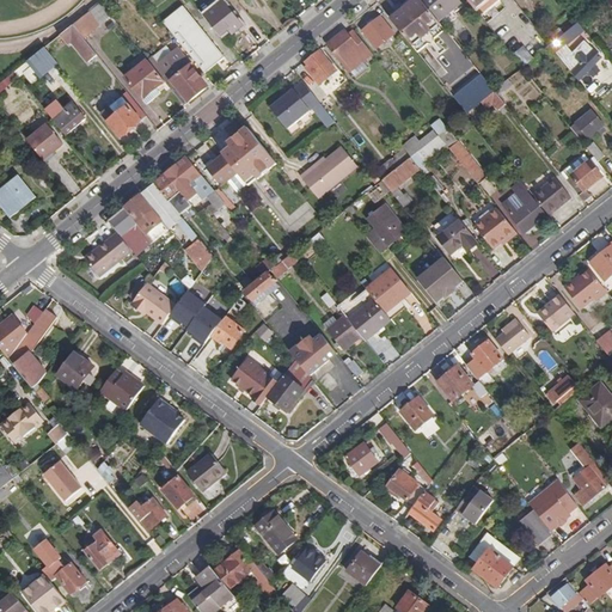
[(408,0),(389,16),(392,20),(412,4),(409,0),(408,0)]
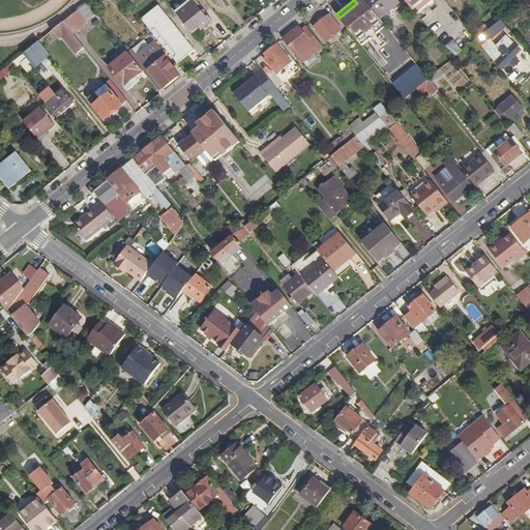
[(360,0),(357,3),(380,31),(386,26),(380,18),(365,0),(360,0)]
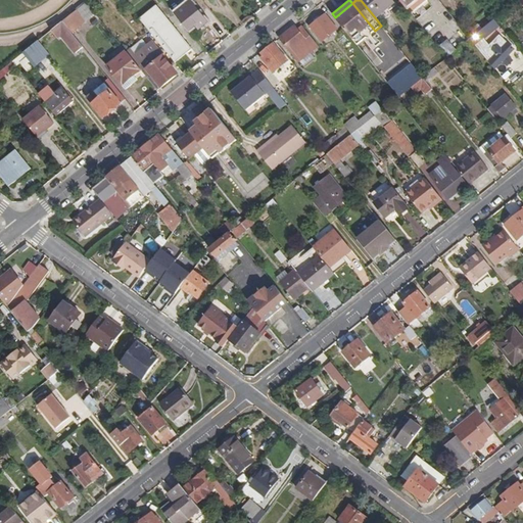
[(392,0),(361,0),(375,17),(394,2),(392,0)]
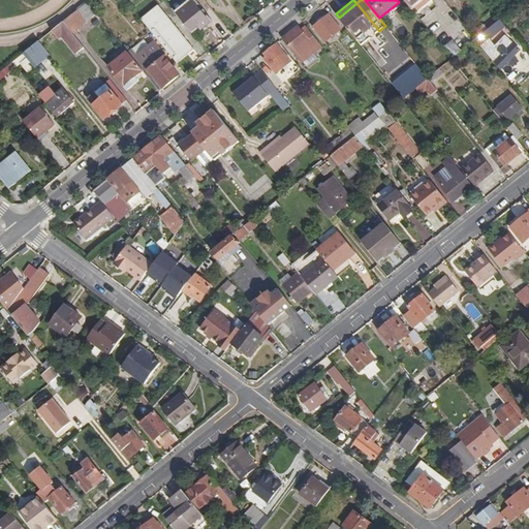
[(405,0),(415,12),(431,0),(405,0)]
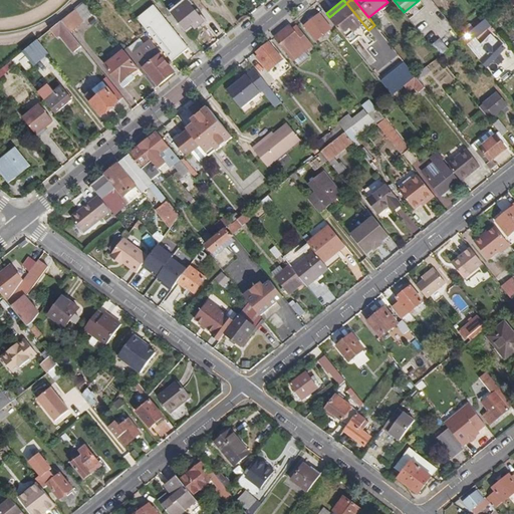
[(508,9),(513,4),(510,0),(504,5),(508,9)]
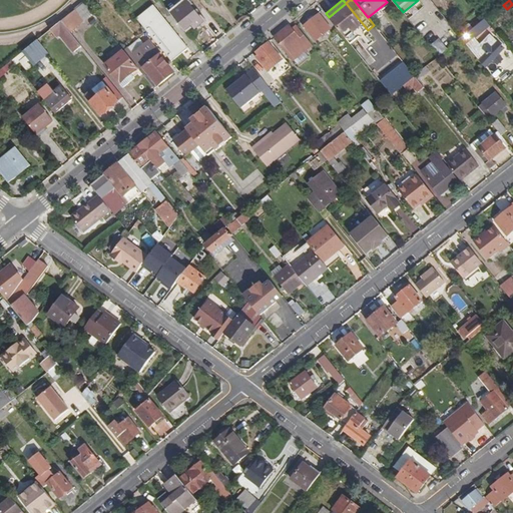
[(170,14),(184,31),(191,25),(194,29),(203,22),(187,1),(170,14)]
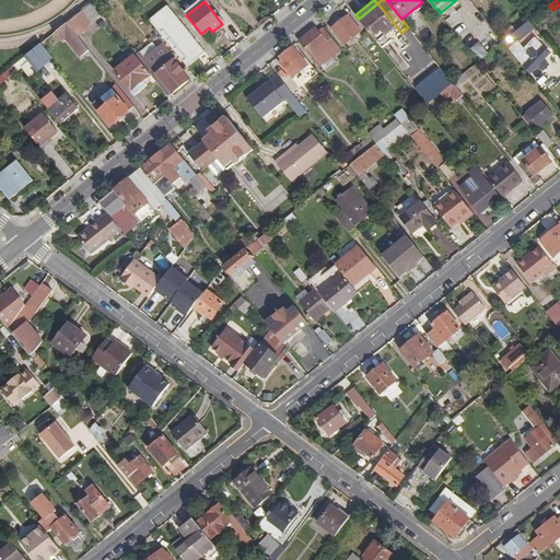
[(91,3),(82,12),(91,22),(101,14),(91,3)]
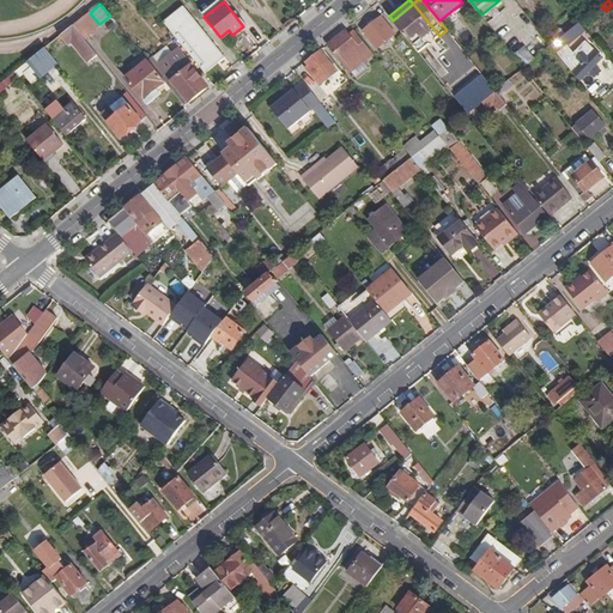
[(393,20),(419,53),(439,36),(413,4),(393,20)]
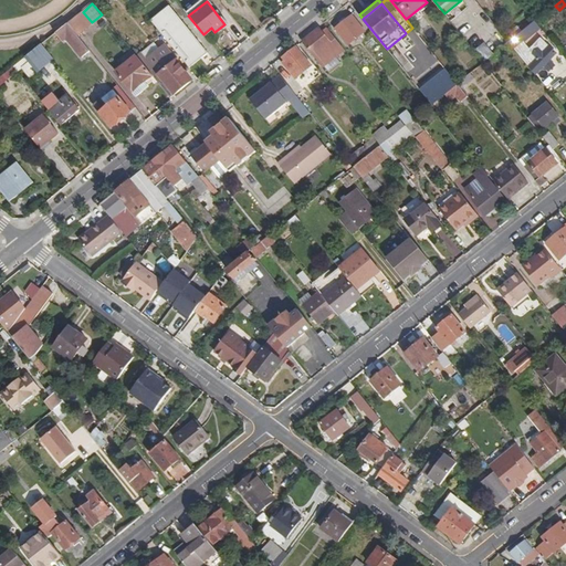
[(152,22),(190,69),(207,54),(169,8),(152,22)]
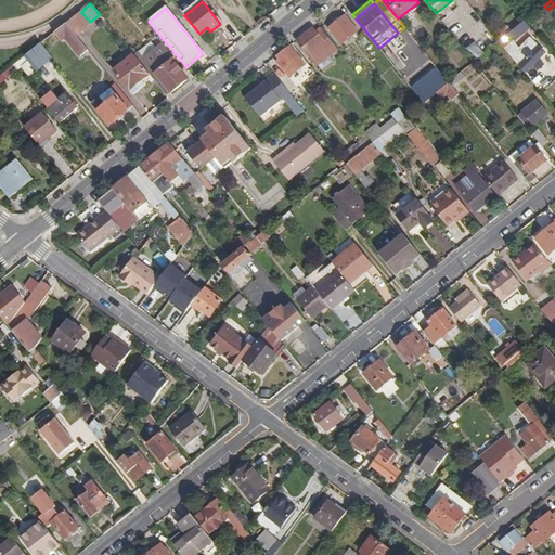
[(81,12),(66,23),(76,35),(91,24),(90,22),(81,12)]
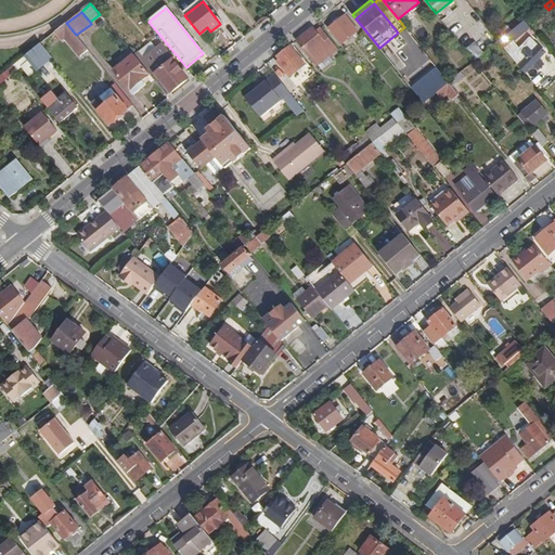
[(359,29),(346,14),(328,28),(341,43),(359,29)]
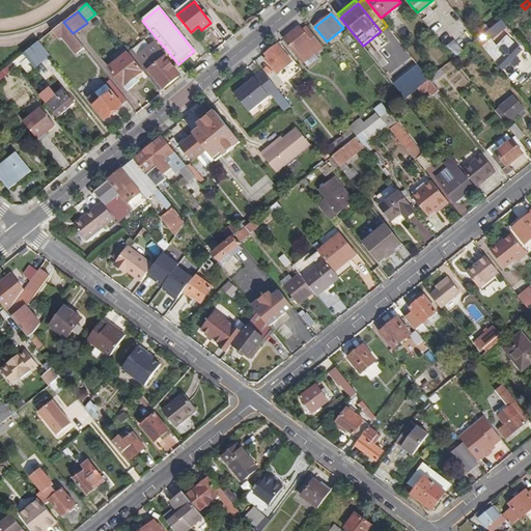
[(478,39),(502,68),(512,59),(514,64),(521,60),(516,56),(522,51),(507,34),(497,45),(492,38),(507,26),(502,20),(478,39)]
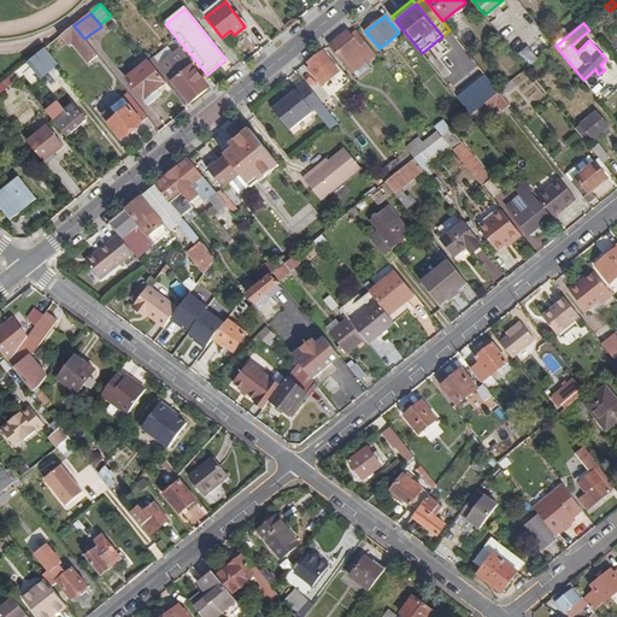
[(84,39),(74,25),(62,36),(68,45),(72,41),(89,63),(98,57),(84,39)]
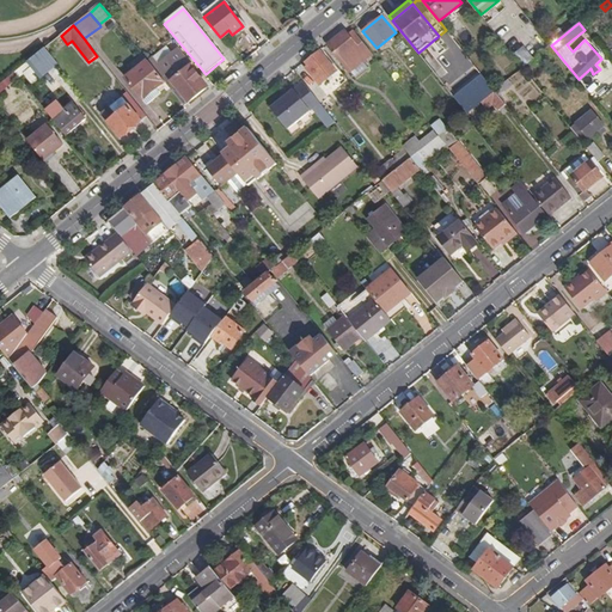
[(350,71),(372,54),(354,30),(349,34),(347,30),(330,43),(334,49),(350,71)]
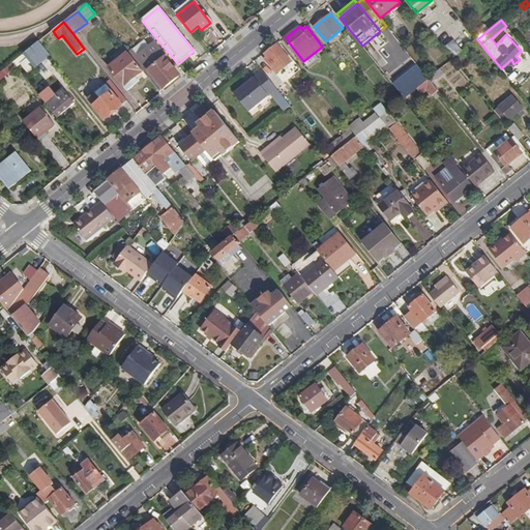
[(35,68),(51,56),(39,41),(12,63),(17,67),(18,68),(29,60),(35,68)]
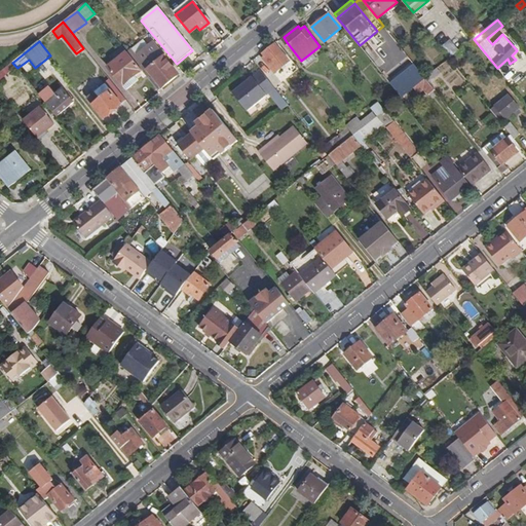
[(454,43),(448,42),(442,47),(450,58),(459,50),(454,43)]
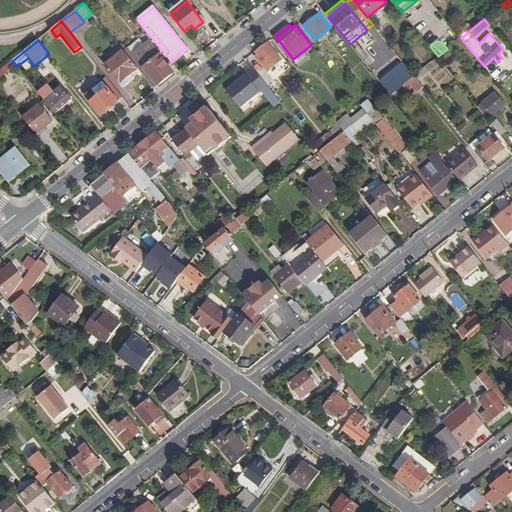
[(258,61),(251,66),(254,69),(260,77),(282,59),(269,42),(256,52),(258,54),(255,56),(258,61)]
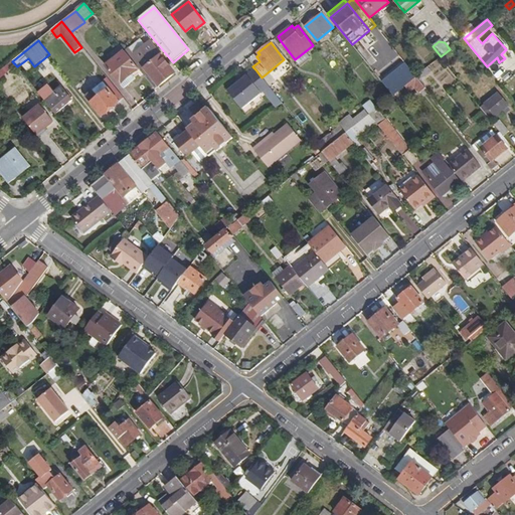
[(134,54),(139,59),(150,51),(145,45),(134,54)]
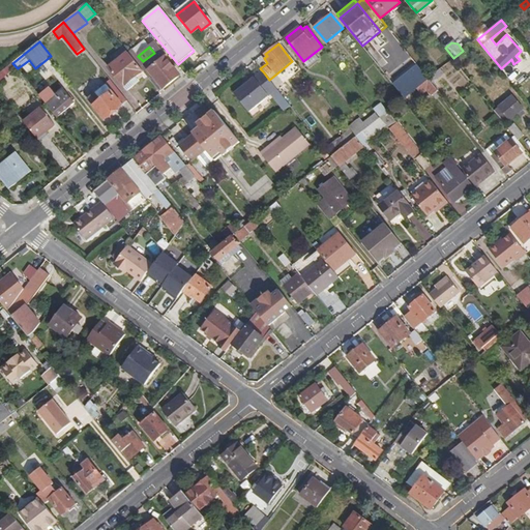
[(144,74),(159,92),(181,76),(170,63),(172,61),(169,57),(167,58),(158,49),(154,53),(143,61),(138,65),(143,71),(144,74)]
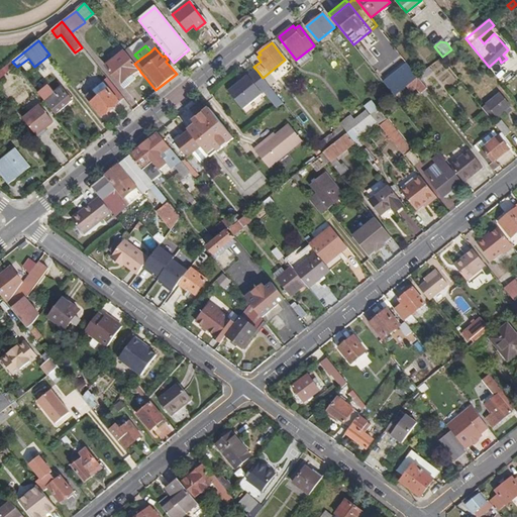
[(133,76),(139,70),(134,64),(125,52),(106,67),(124,89),(131,84),(136,79),(133,76)]
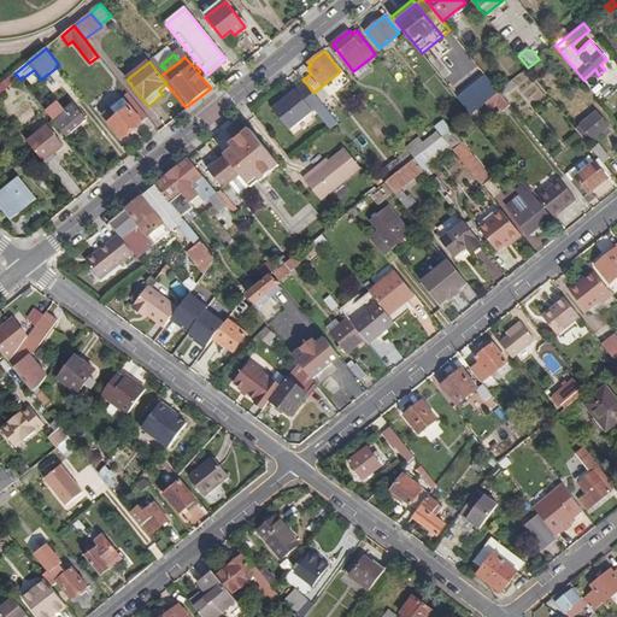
[(10,87),(19,78),(15,74),(5,82),(10,87)]
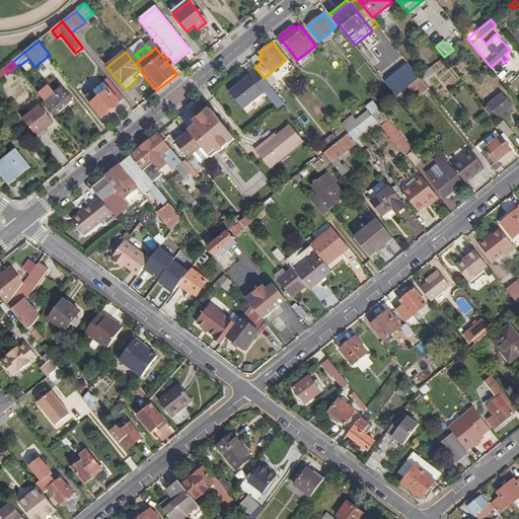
[(399,70),(412,83),(420,76),(409,63),(399,70)]
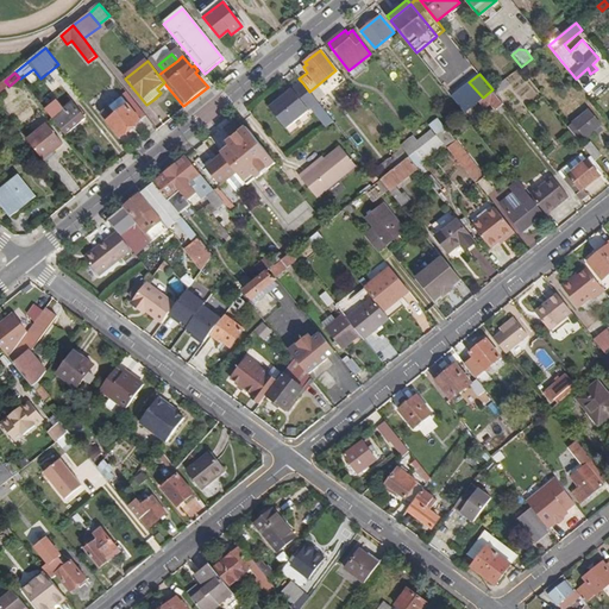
[(493,89),(497,95),(512,85),(507,79),(493,89)]
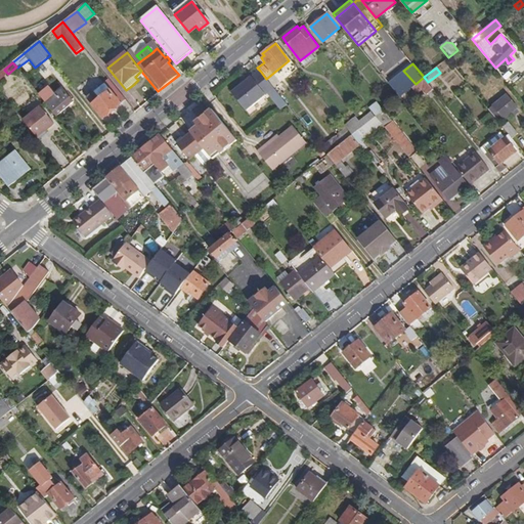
[(246,111),(274,87),(266,79),(260,71),(232,92),(246,111)]
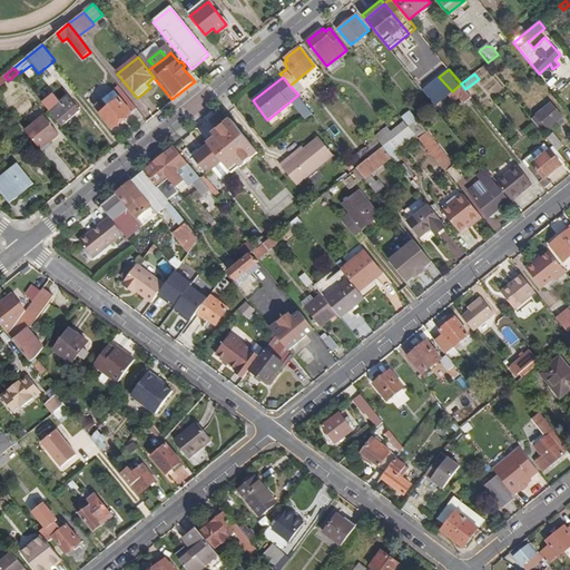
[(423,90),(434,105),(448,95),(452,91),(439,77),(423,90)]
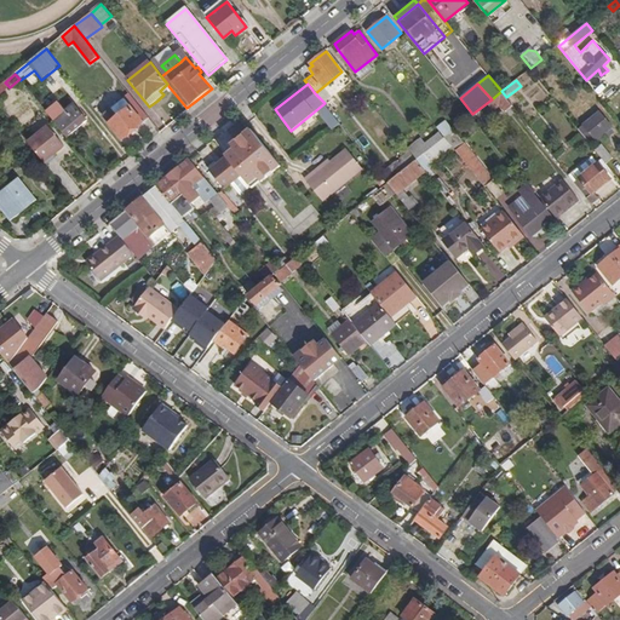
[(492,99),(487,103),(493,112),(500,105),(506,112),(514,107),(506,97),(501,91),(492,99)]
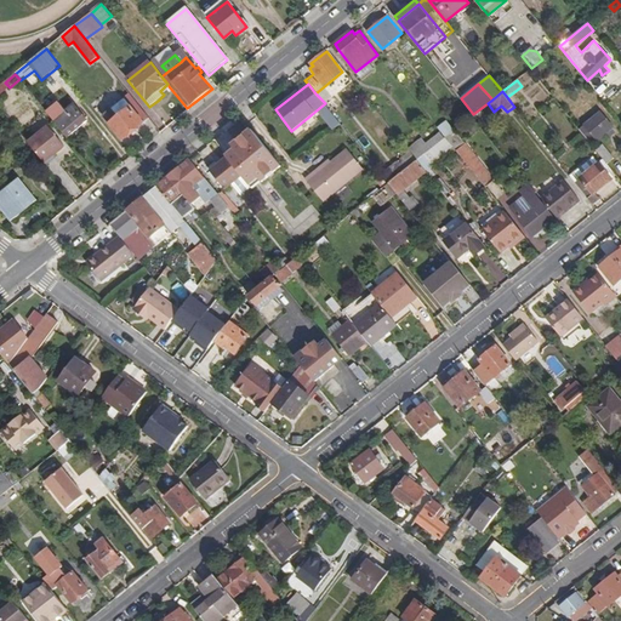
[(123,141),(149,119),(130,96),(104,118),(123,141)]
